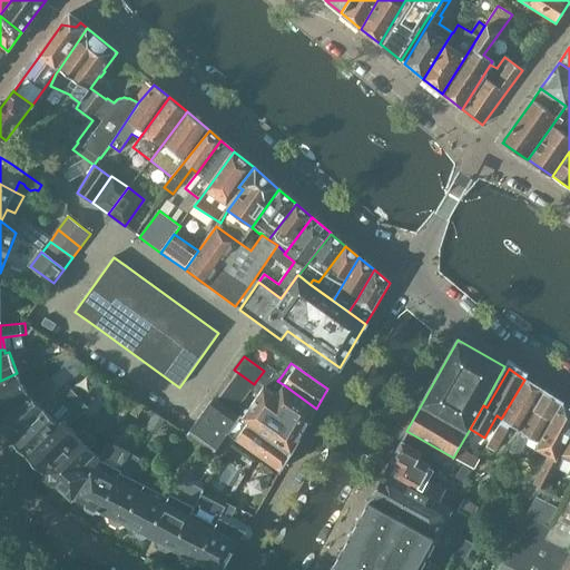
[(234,370),(228,377),(248,392),(251,389),(258,394),(264,386),(256,381),(254,384),(234,370)]
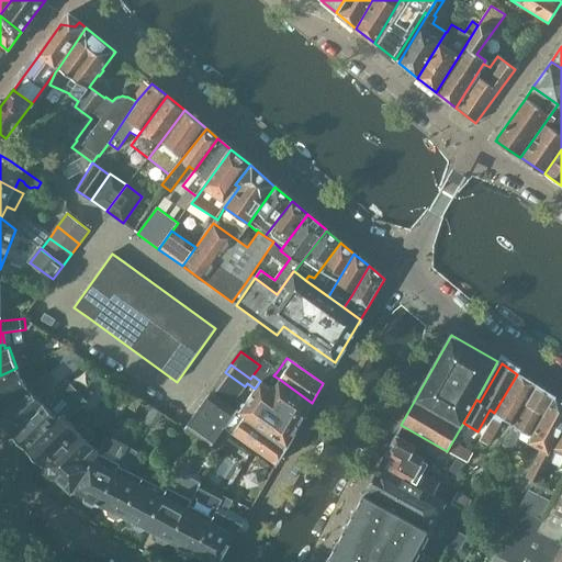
[(0,418),(31,389),(17,368),(0,375),(0,418)]
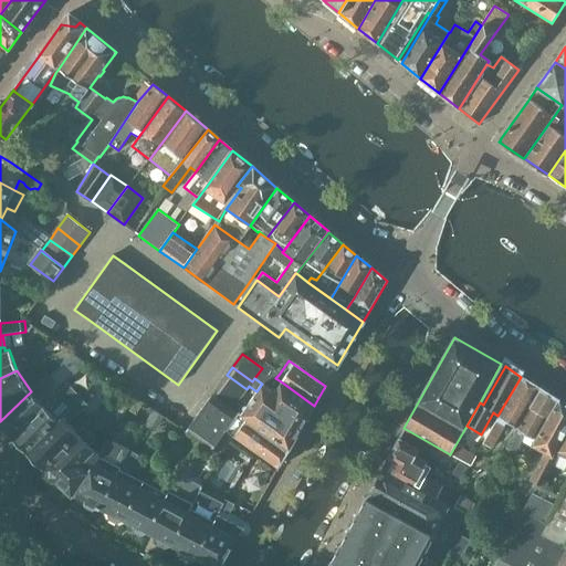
[(227,375),(220,385),(240,399),(247,389),(227,375)]
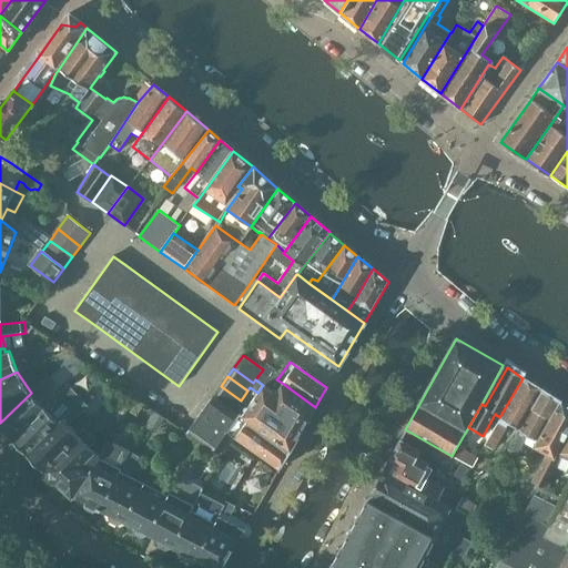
[(543,389),(523,378),(499,417),(484,445),(492,449),(507,422),(517,429),(543,389)]
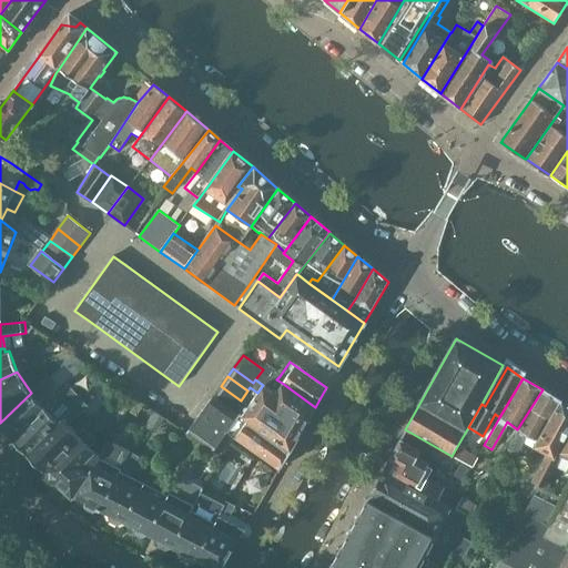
[(50,387),(44,381),(31,393),(0,423),(0,427),(12,439),(46,408),(37,399),(50,387)]
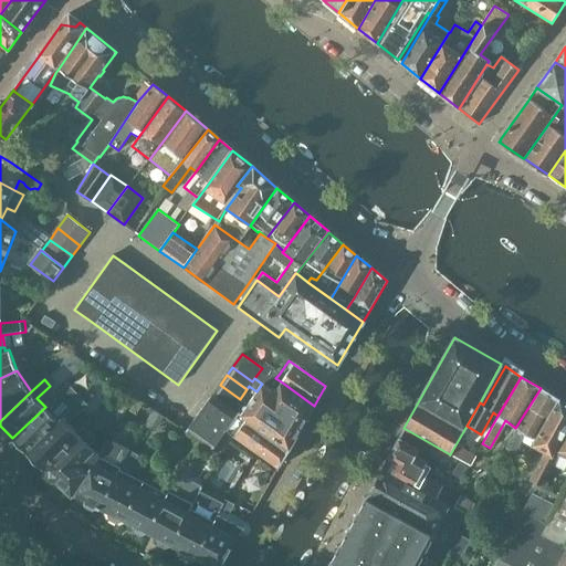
[(290,447),(314,406),(281,381),(273,391),(262,384),(257,391),(244,408),(241,412),(290,447)]
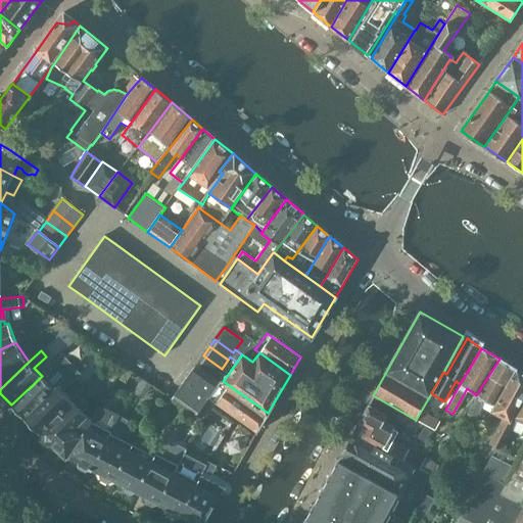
[(24,417),(25,418),(75,368),(61,354),(57,359),(42,376),(11,405),(16,410),(15,414),(19,417),(24,417)]
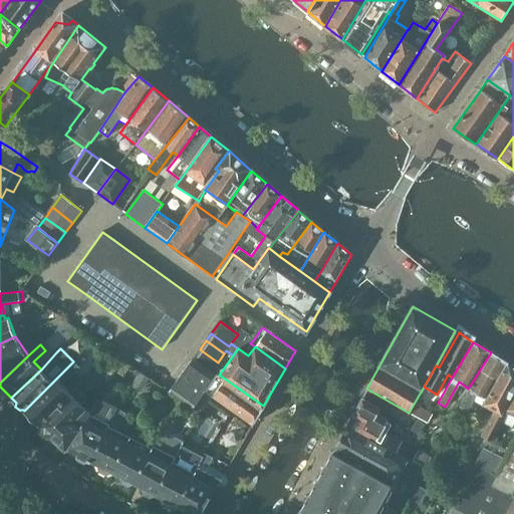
[(200,349),(192,359),(216,375),(218,377),(219,375),(219,374),(222,370),(215,365),(218,362),(200,349)]
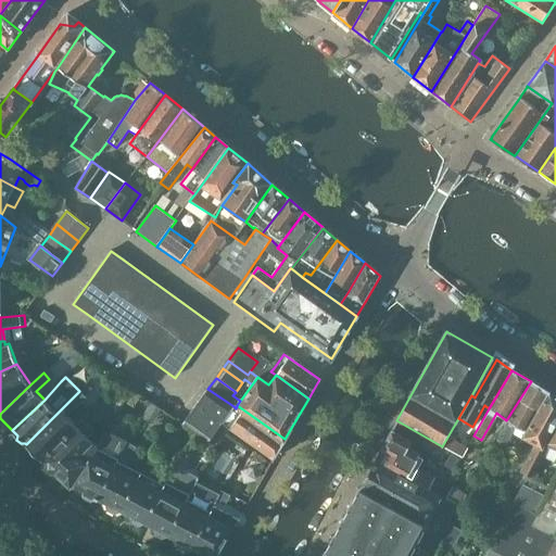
[(547,392),(531,381),(506,420),(502,431),(505,432),(507,429),(522,437),(547,392)]
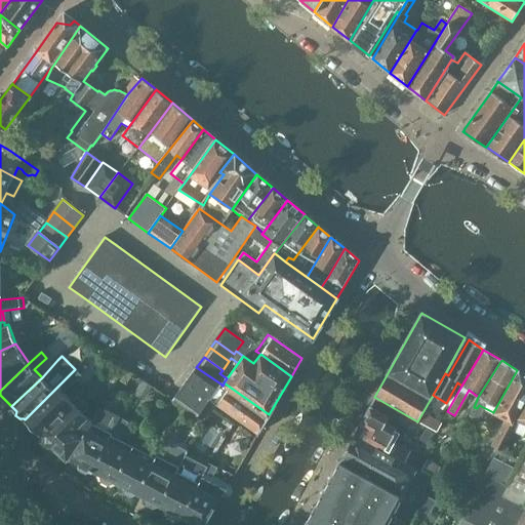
[(88,368),(82,362),(62,382),(25,419),(40,435),(71,402),(63,394),(71,385),(72,386),(82,375),(81,374),(88,368)]
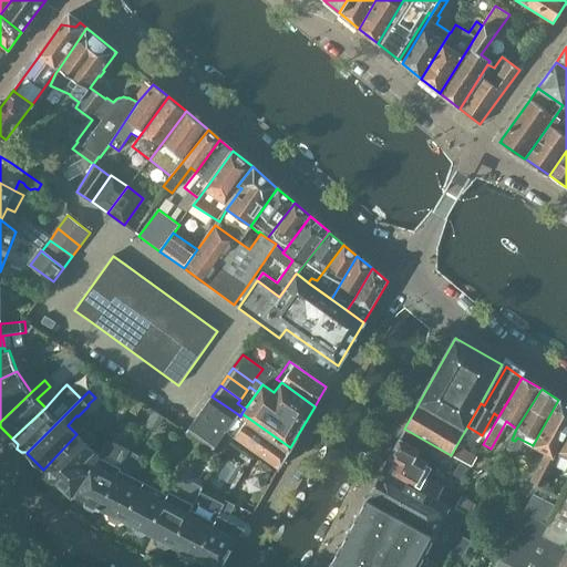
[(238,414),(212,397),(196,419),(222,436),(226,432),(238,414)]
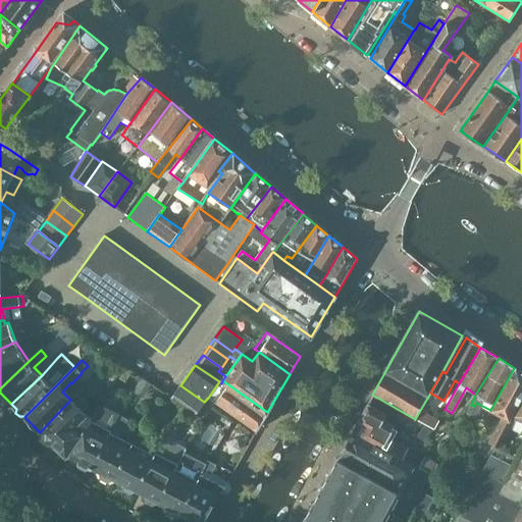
[(521,406),(521,372),(514,368),(490,410),(489,412),(501,418),(487,445),(500,451),(510,430),(521,406)]
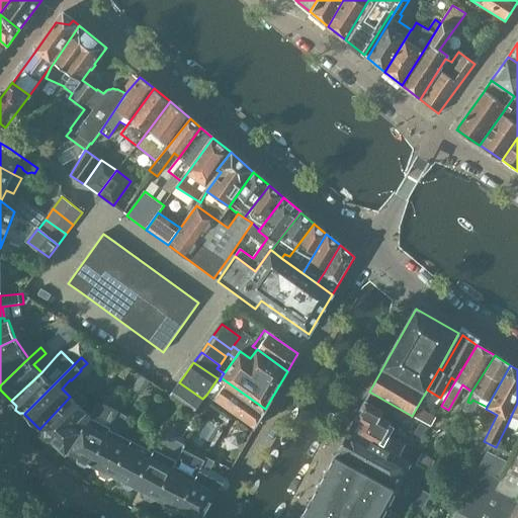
[(254,428),(265,410),(221,378),(220,380),(218,378),(206,395),(254,428)]
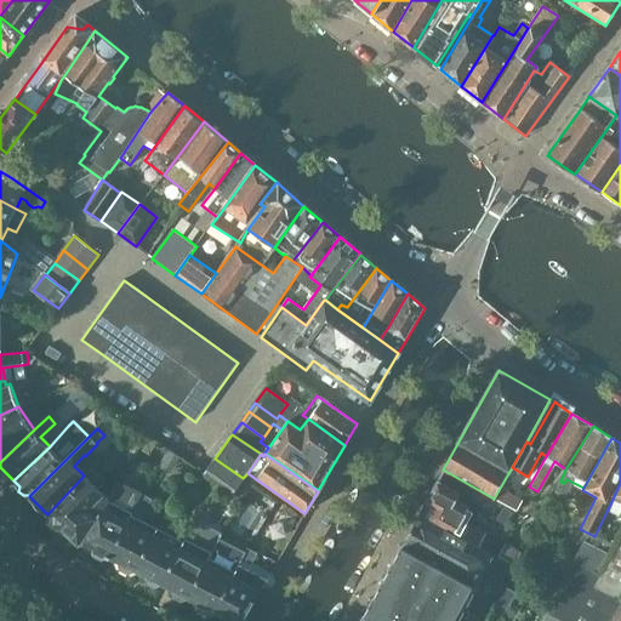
[(243,478),(215,459),(203,474),(218,484),(233,494),(243,478)]
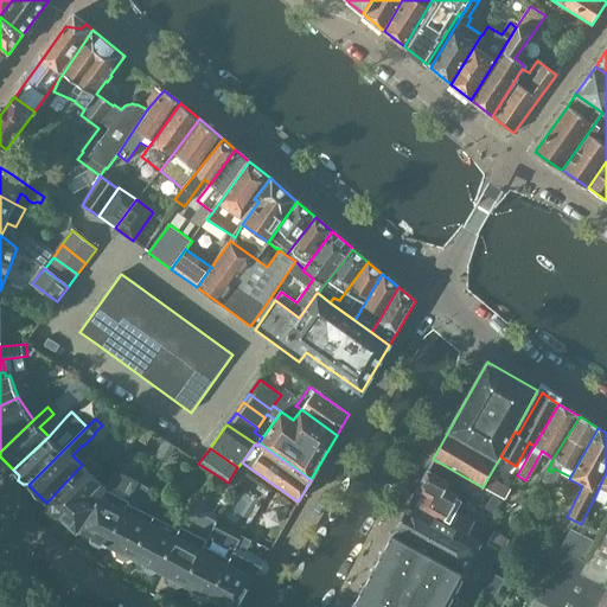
[(89,458),(82,465),(46,503),(48,504),(48,510),(53,516),(61,516),(77,532),(78,531),(106,487),(96,479),(103,472),(89,458)]
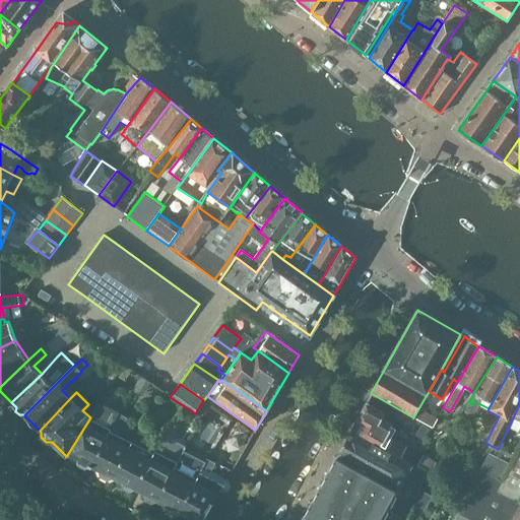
[(385,411),(367,401),(351,430),(380,445),(392,424),(382,417),(385,411)]
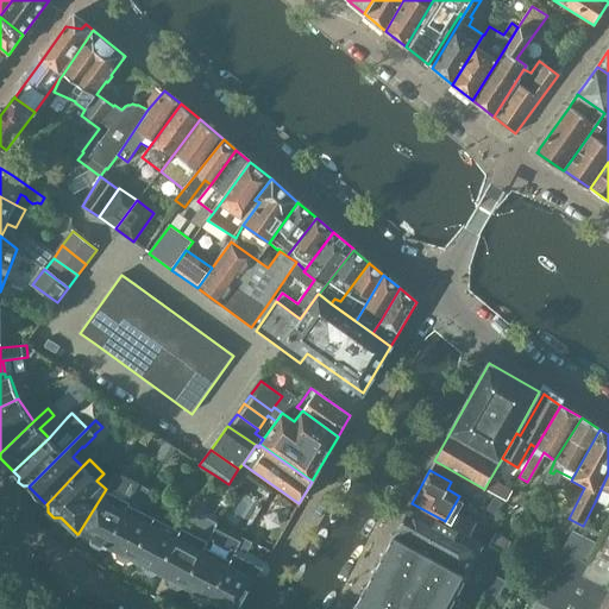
[(126,475),(118,471),(106,489),(82,527),(79,533),(90,539),(92,545),(100,550),(106,547),(129,504),(114,497),(126,475)]
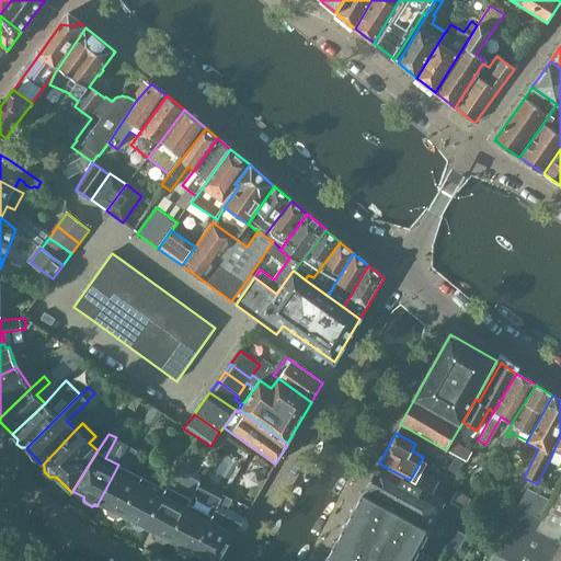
[(560,436),(548,462),(560,467),(559,470),(560,471),(560,436)]
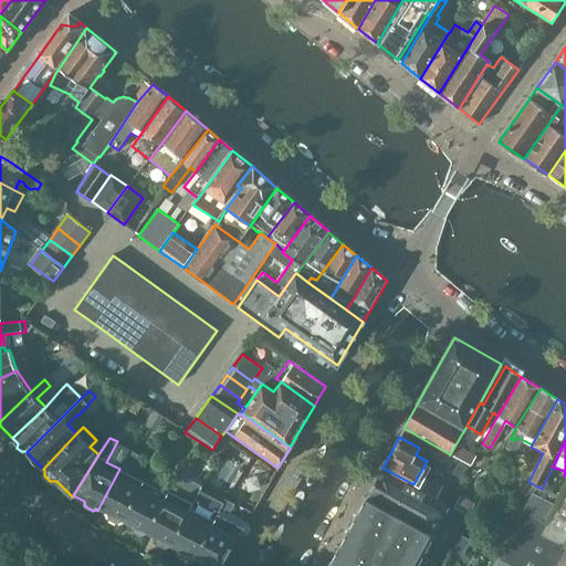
[(119,469),(98,509),(108,513),(109,519),(117,523),(123,521),(143,481),(128,474),(138,456),(129,451),(119,469)]
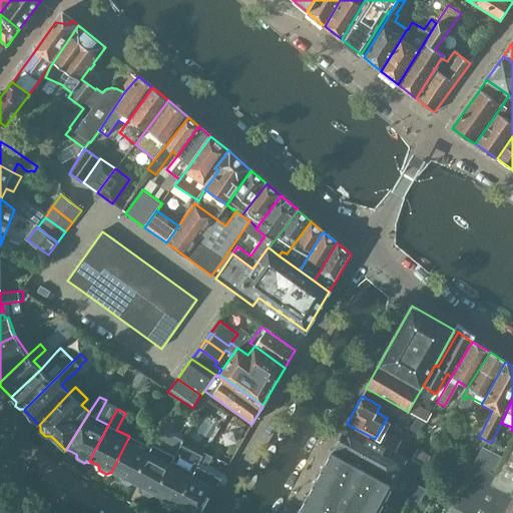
[(147,424),(138,420),(129,436),(111,472),(120,477),(121,482),(127,485),(133,483),(133,484),(152,448),(138,441),(147,424)]
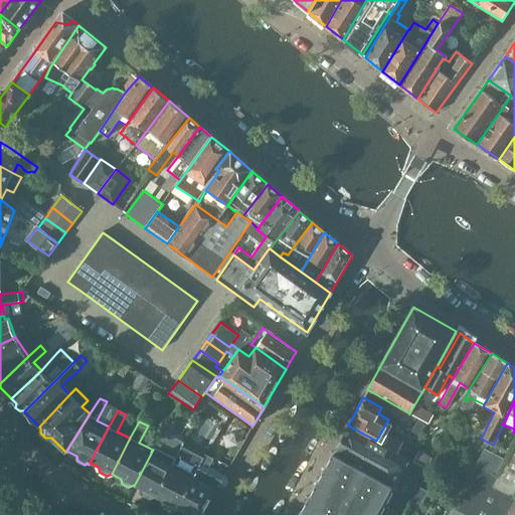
[(424,468),(348,425),(300,514),(301,514),(401,514),(409,501),(419,506),(428,491),(415,484),(424,468)]
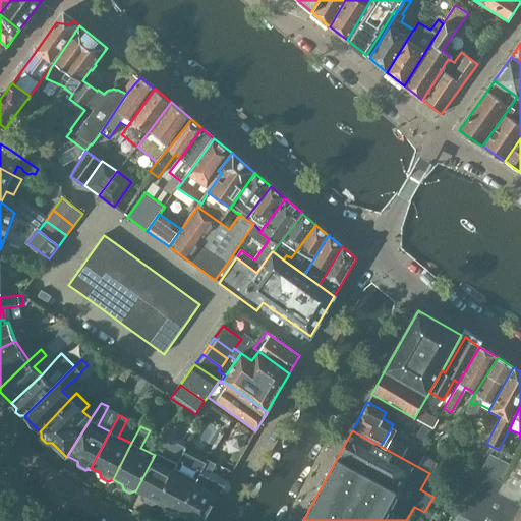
[(163,438),(155,455),(135,491),(143,496),(146,501),(152,504),(157,502),(158,503),(176,466),(163,459),(172,443),(163,438)]
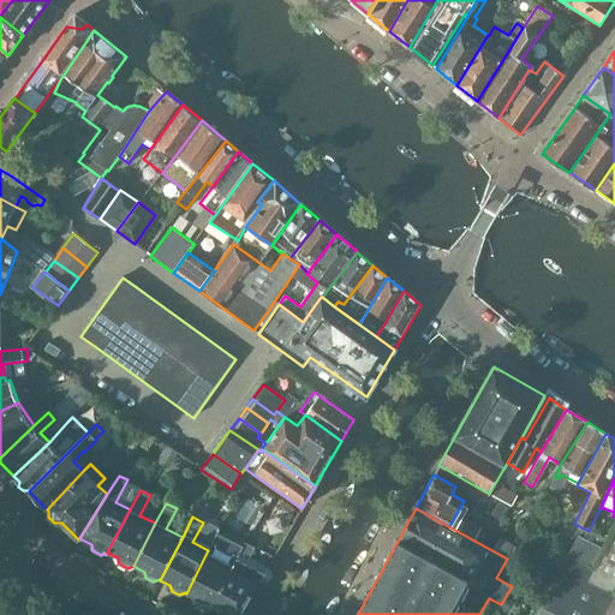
[(602,614),(614,595),(614,591),(614,526),(608,541),(589,531),(583,527),(543,603),(537,614),(602,614)]
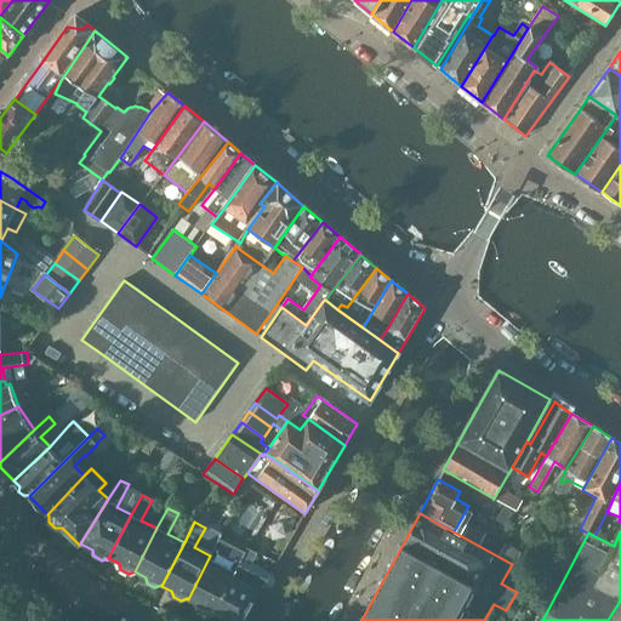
[(237,569),(221,562),(231,541),(221,536),(211,556),(210,556),(192,591),(188,599),(198,604),(199,610),(208,614),(214,613),(215,613),(218,604),(237,569)]
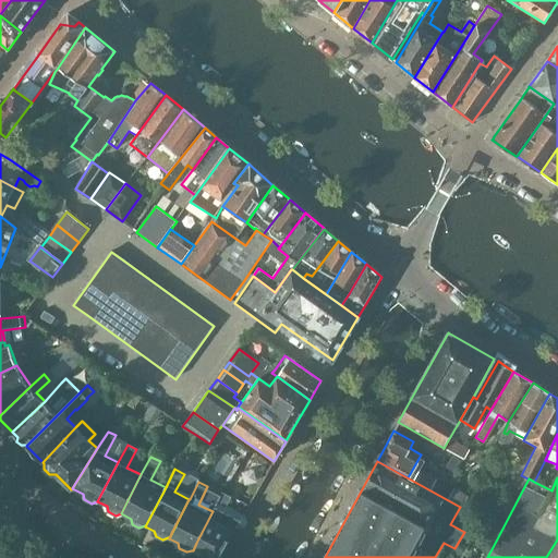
[(244,516),(249,506),(231,497),(222,493),(213,511),(196,543),(193,550),(202,555),(202,557),(219,557),(221,555),(237,528),(238,525),(244,516)]
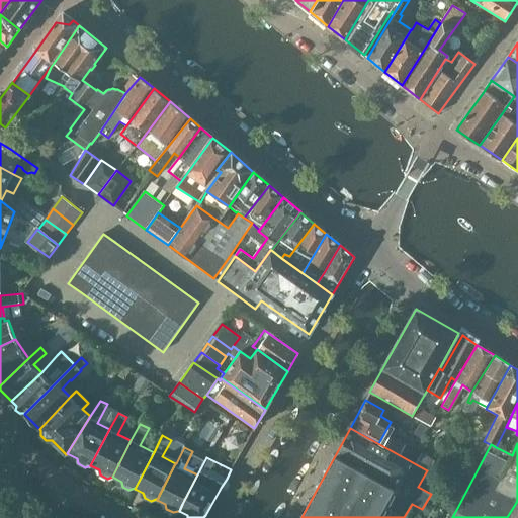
[(517,517),(517,498),(517,501),(507,517),(517,517)]
